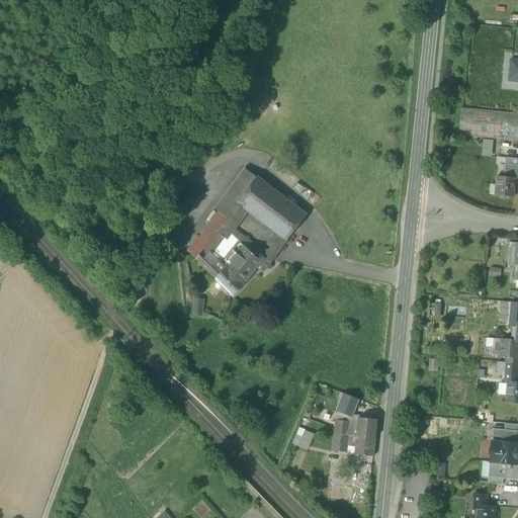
[(517,61),(511,61),(509,81),(517,81),(517,61)]
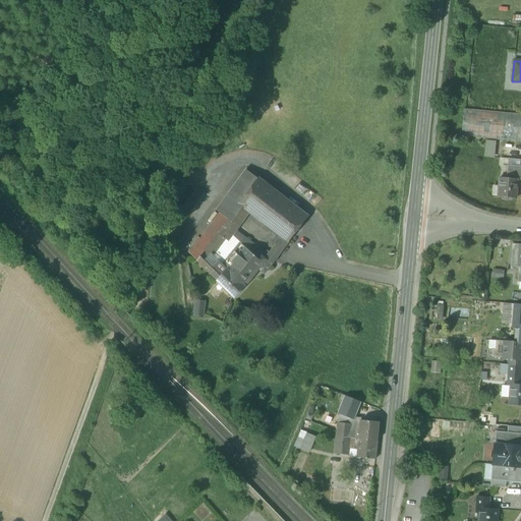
[(461,137),(520,141),(520,114),(464,110),(461,137)]
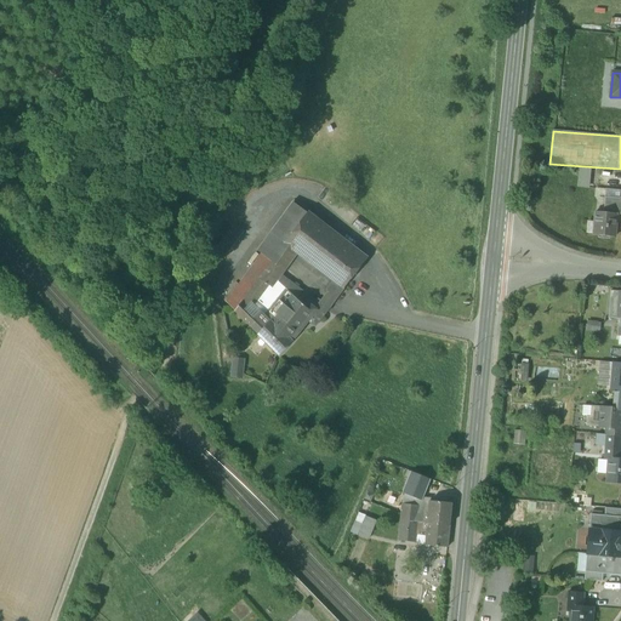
[(591,169),(579,167),(577,188),(590,188),(591,169)]
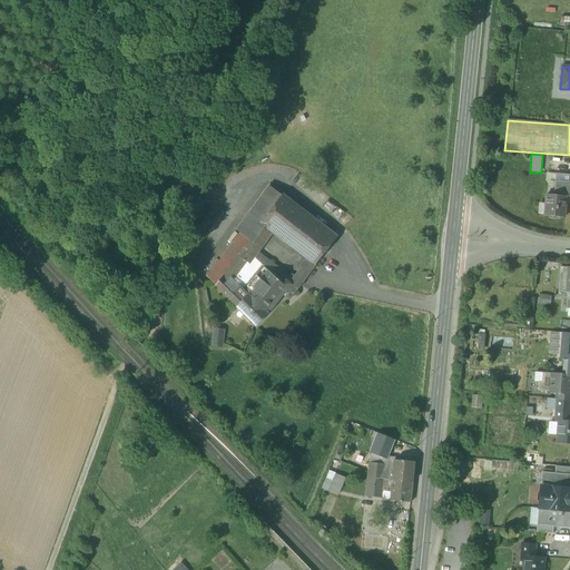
[(556,182),(554,195),(567,196),(567,197),(569,197),(569,183),(556,182)]
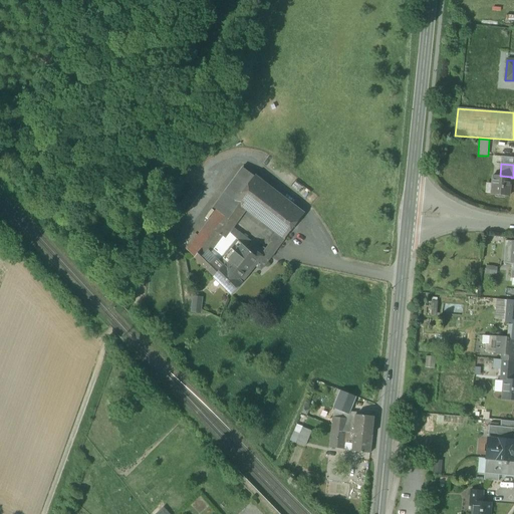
[(217,211),(218,212),(229,197),(247,172),(243,169),(214,208),(217,211)]
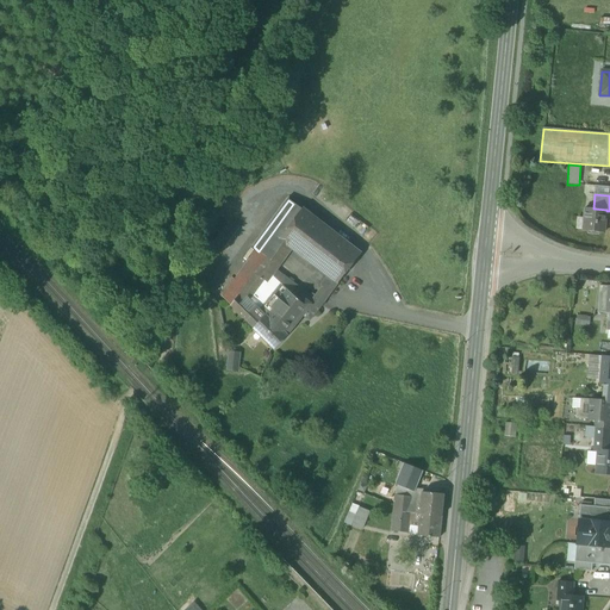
[(293,204),(272,234),(292,249),(328,277),(338,284),(361,255),(293,204)]
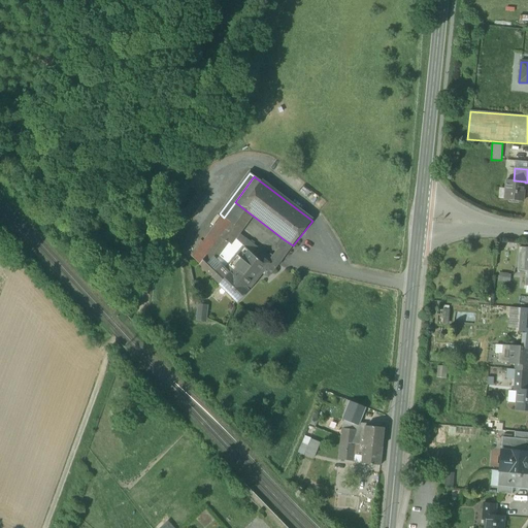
[(523,202),(525,183),(525,182),(514,180),(506,180),(505,189),(504,199),(504,200),(523,202)]
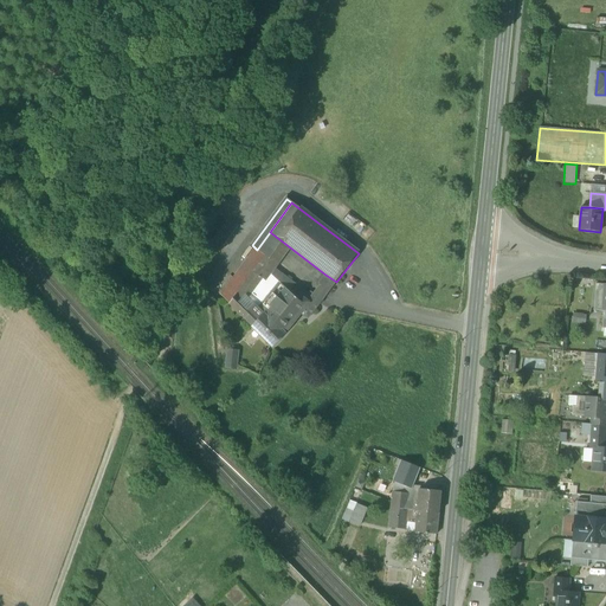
[(308,320),(323,300),(315,295),(313,297),(275,270),(290,247),(270,232),(257,250),(256,249),(233,278),(230,276),(218,292),(252,326),(264,310),(282,324),(287,318),(292,323),(301,314),(308,320)]
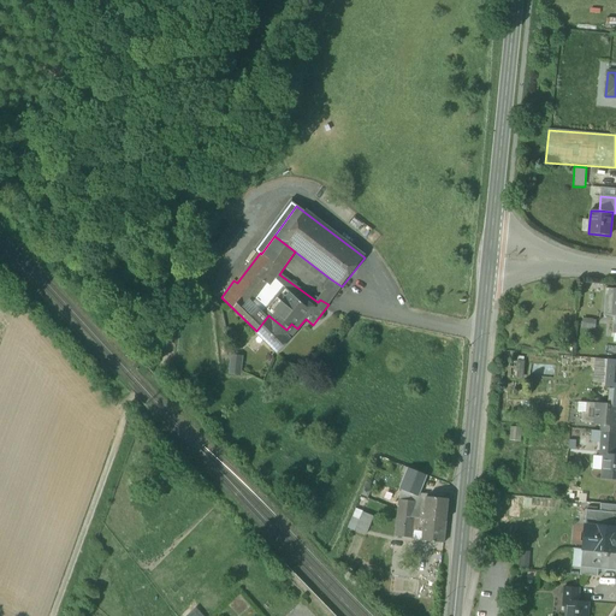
[(325,288),(325,290),(335,297),(342,286),(331,279),(325,288)]
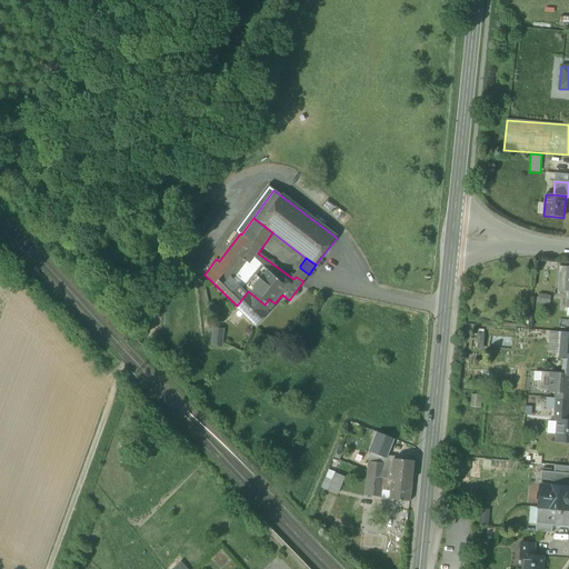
[(567,275),(567,267),(559,267),(557,291),(568,292),(568,287),(566,287),(567,275)]
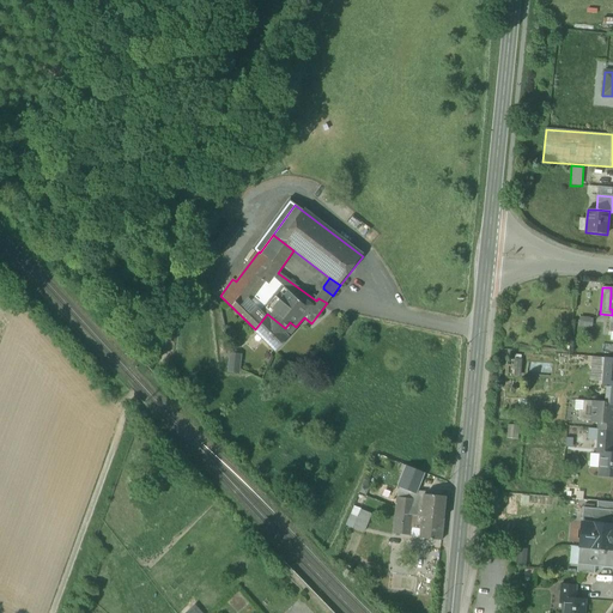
[(327,303),(333,296),(323,289),(319,298),(327,303)]
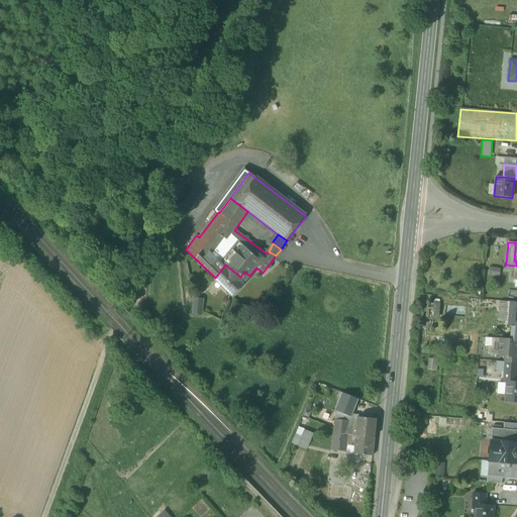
[(214,279),(232,295),(242,285),(249,276),(244,272),(240,277),(225,265),(215,278),(214,279)]
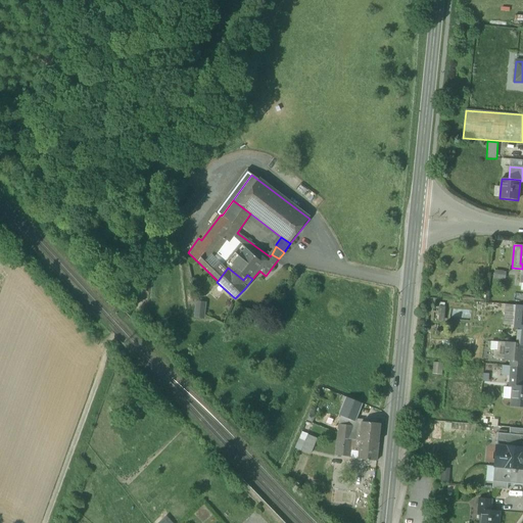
[(506,271),(494,270),(493,279),(506,280),(506,271)]
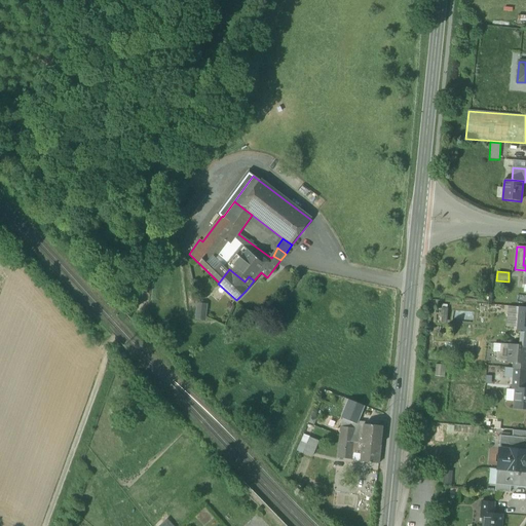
[(199,320),(205,321),(207,305),(198,305),(196,318),(196,320),(199,320)]
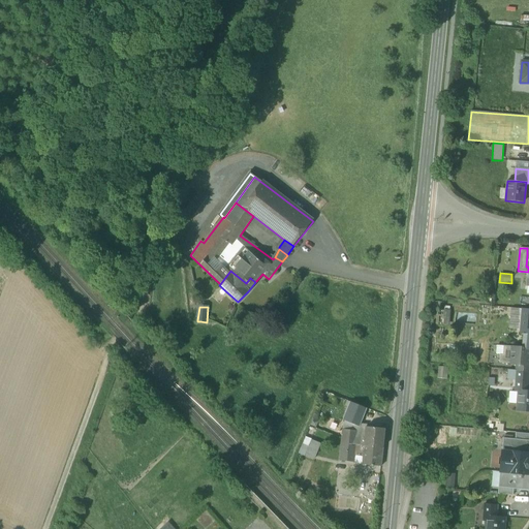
[(511,309),(510,316),(522,317),(523,309),(515,308),(515,309),(511,309)]
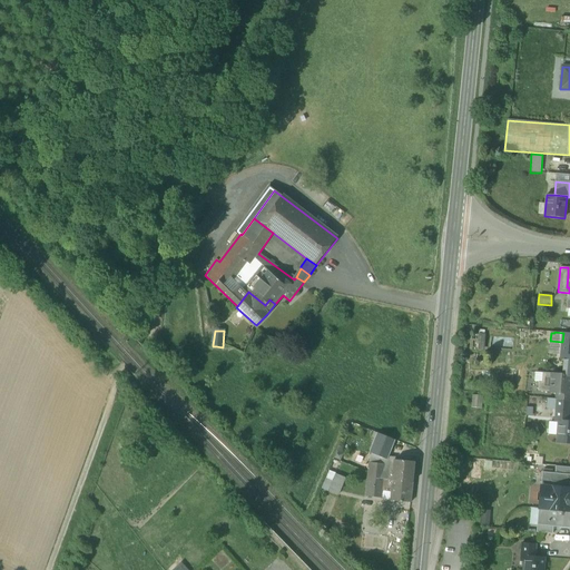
[(553,355),(561,355),(562,342),(550,341),(549,354),(553,355)]
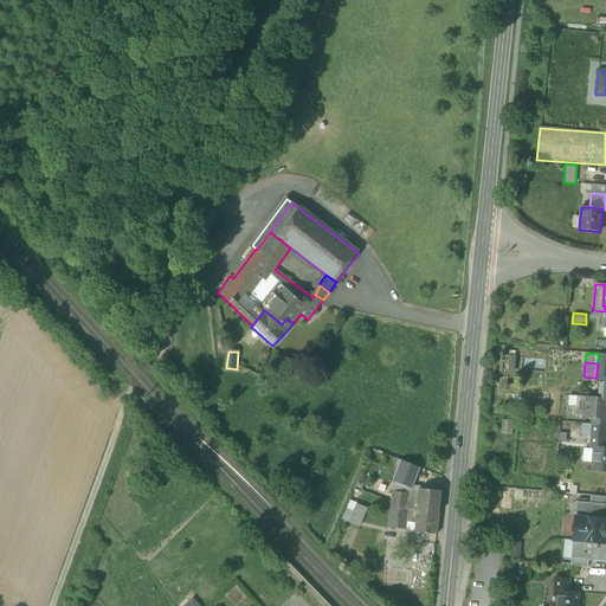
[(600,378),(598,399),(588,398),(578,397),(577,407),(573,406),(572,416),(591,418),(593,418),(593,416),(605,417),(605,378),(600,378)]
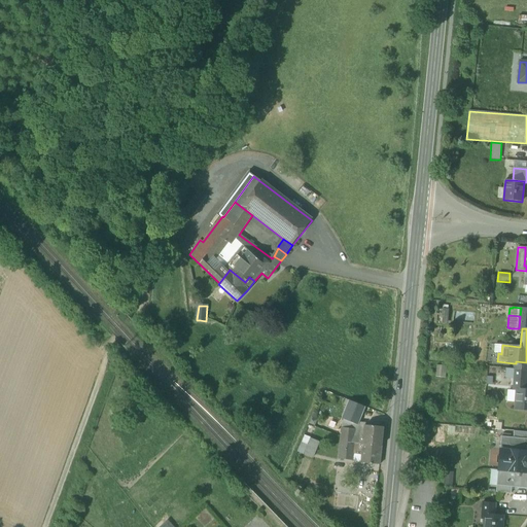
[(493,353),(498,353),(501,354),(502,345),(494,344),(493,353)]
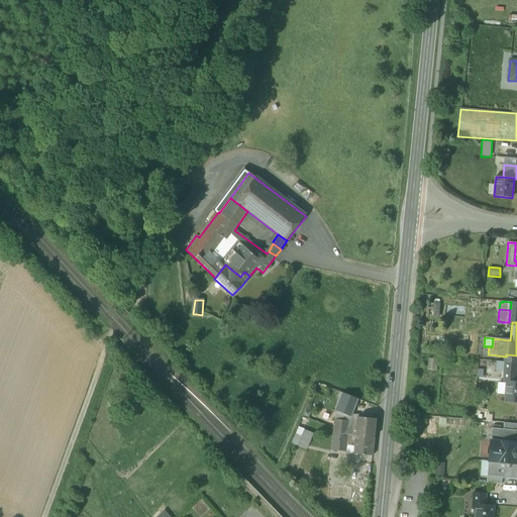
[(437,359),(429,358),(428,370),(436,371),(437,359)]
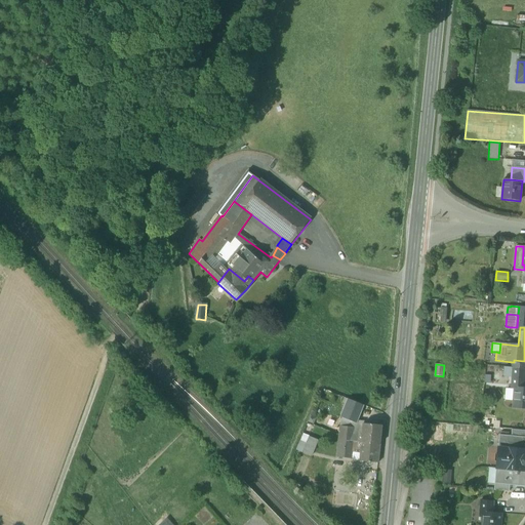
[(513,368),(512,368),(503,367),(502,376),(513,377),(513,376),(513,368)]
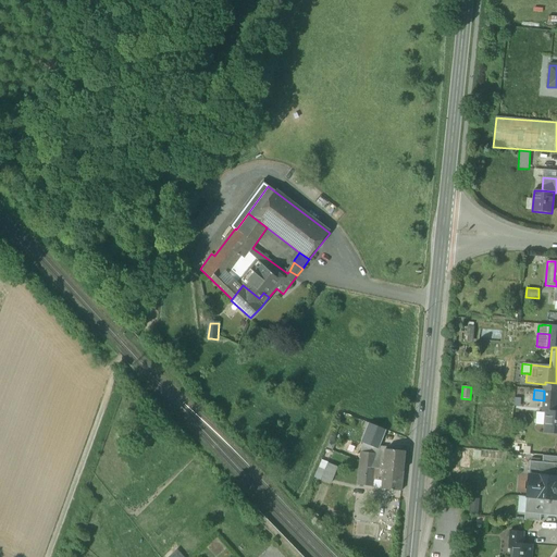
[(556,391),(544,391),(544,399),(556,400),(556,399),(556,391)]
